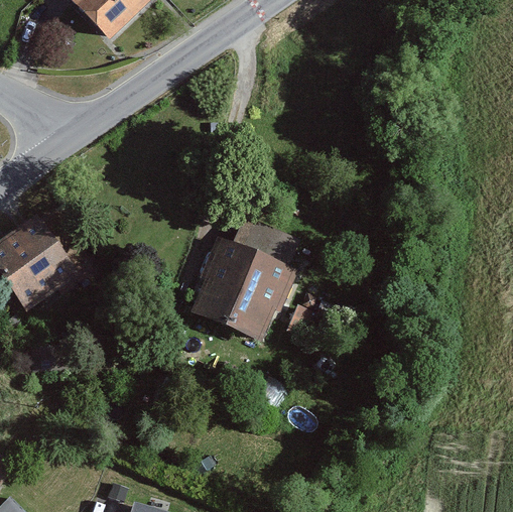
[(73,0),(112,42),(157,0),(73,0)]
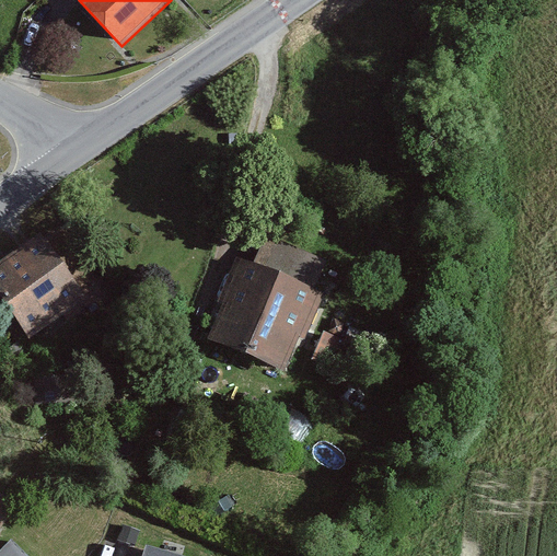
[(37,229),(0,256),(0,308),(25,342),(86,296),(37,229)]
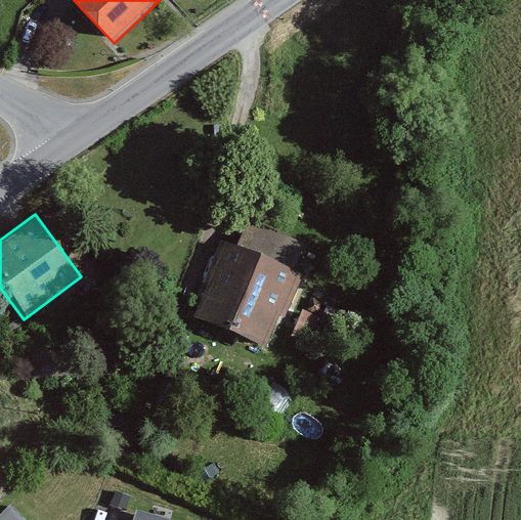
[(303,268),(213,234),(180,319),(270,354),(303,268)]
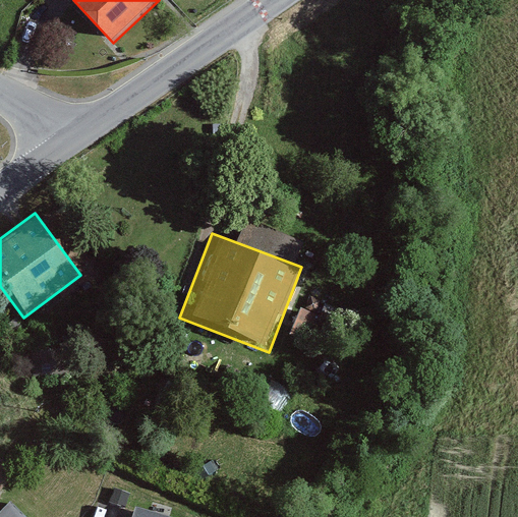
[(0,508),(0,516),(37,516),(12,495),(0,508)]
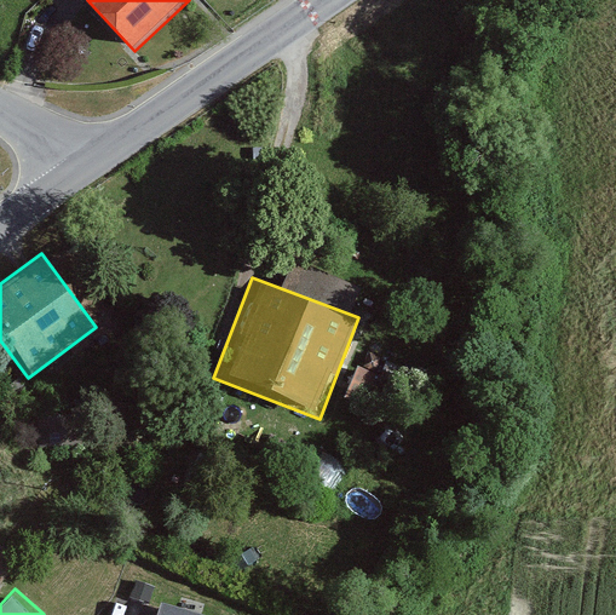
[(208,614),(209,613),(156,598),(151,614),(208,614)]
